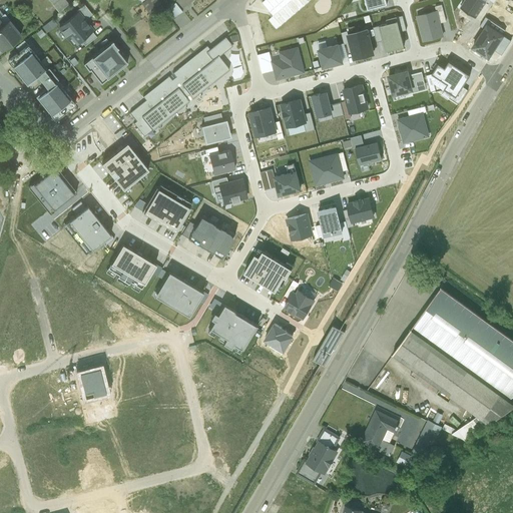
[(64,0),(56,0),(51,4),(58,13),(68,4),(64,0)]
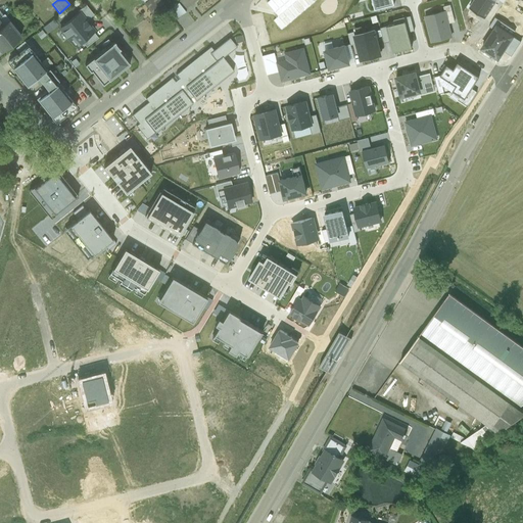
[(161,6),(156,0),(150,0),(145,4),(152,13),(161,6)]
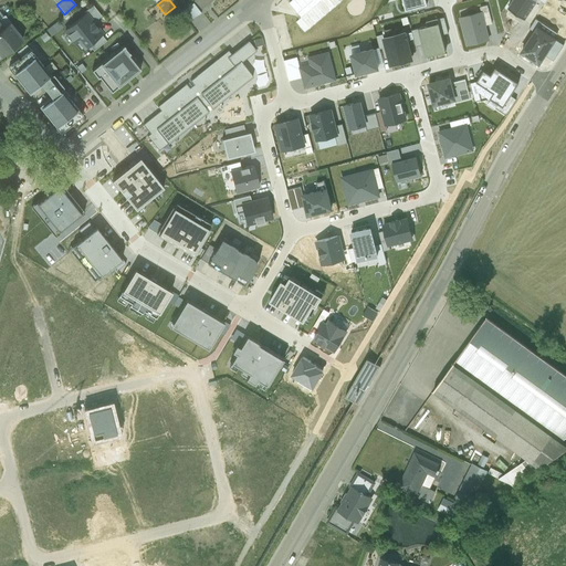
[(305,32),(342,0),(293,0),(290,3),(302,18),(296,22),(305,32)]
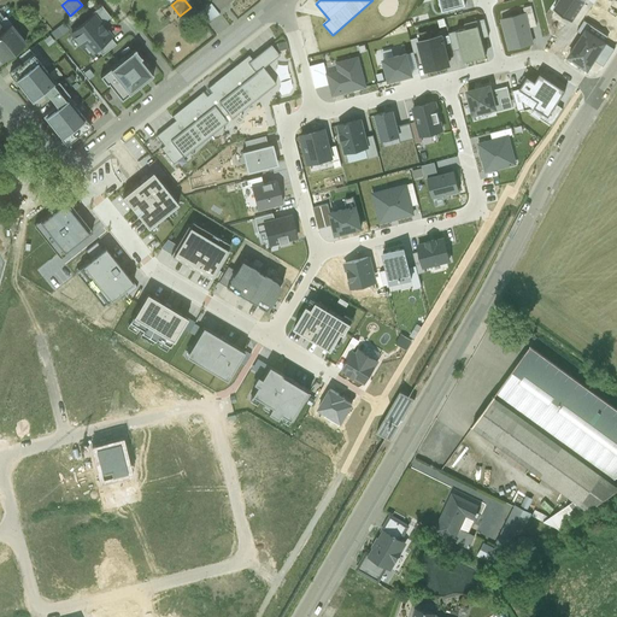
[(439,0),(442,11),(464,6),(465,5),(463,0),(439,0)]
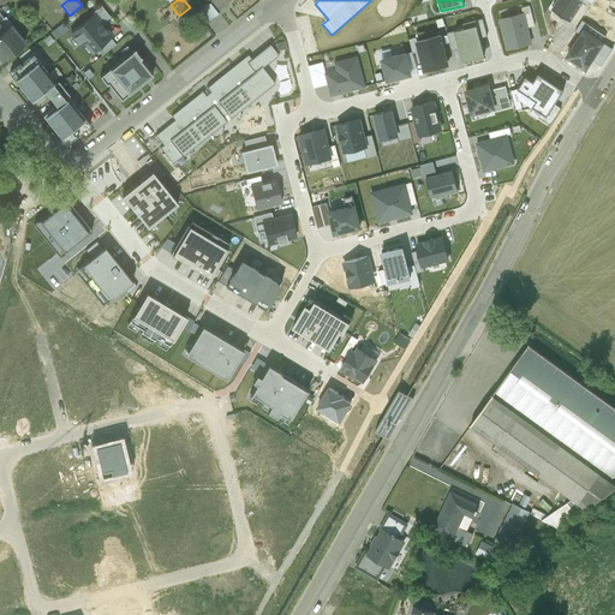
[(557,0),(551,10),(571,22),(584,1),(581,0),(557,0)]
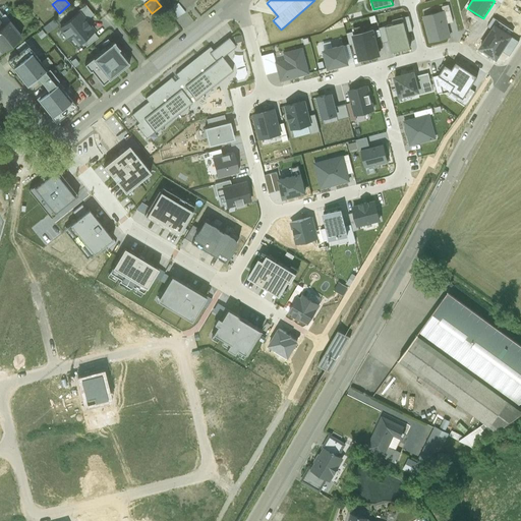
[(178,4),(169,11),(176,19),(185,12),(178,4)]
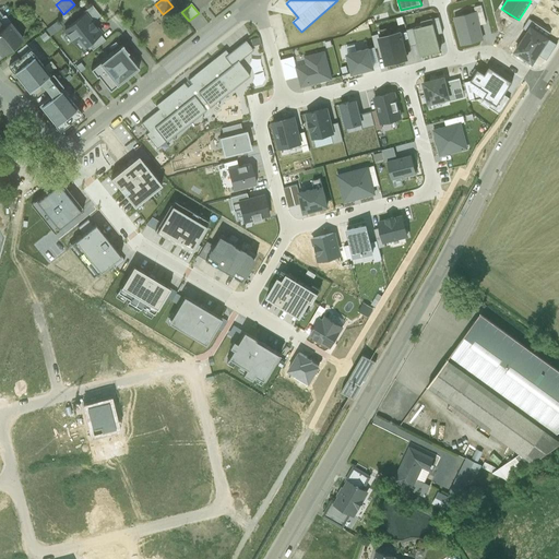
[(475,12),(478,26),(486,24),(482,7),(474,8),(475,12)]
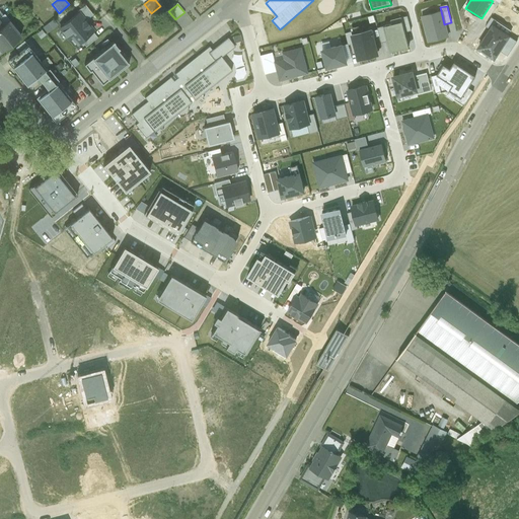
[(441,11),(422,16),(429,43),(448,38),(444,24),(441,11)]
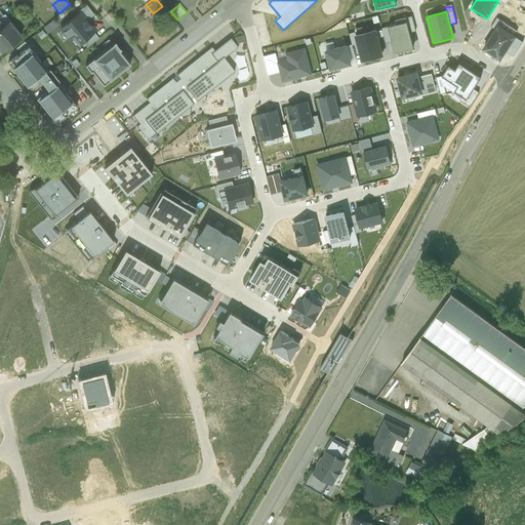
[(80,13),(61,29),(70,40),(72,38),(78,44),(87,37),(94,32),(80,13)]
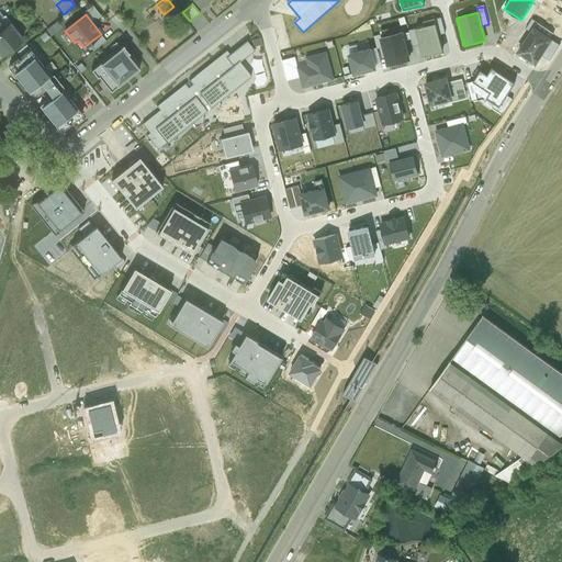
[(0,17),(0,30),(3,27),(10,22),(4,15),(1,19),(0,17)]
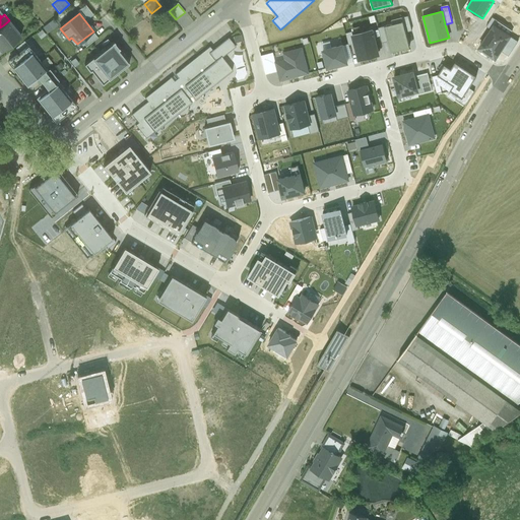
[(401,18),(402,22),(405,33),(411,31),(408,16),(401,18)]
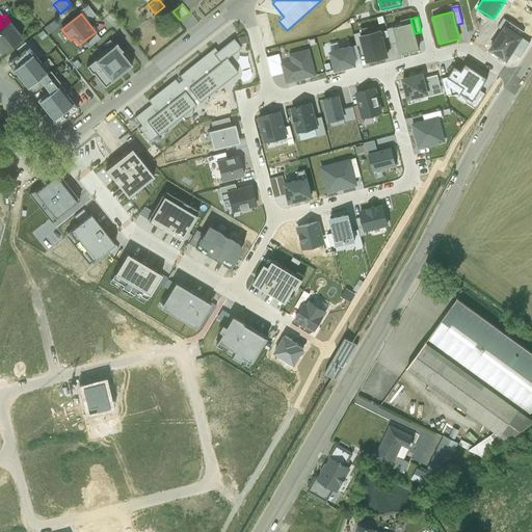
[(521,36),(525,31),(504,18),(498,27),(503,30),(490,49),(506,59),(511,52),(522,36),(521,36)]
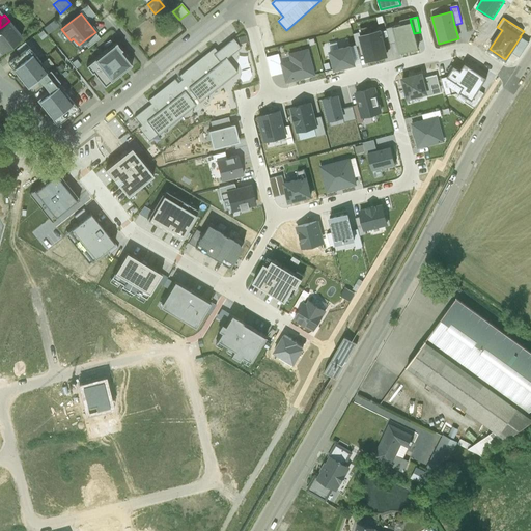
[(3,26),(0,28),(0,51),(1,53),(22,36),(9,21),(3,26)]
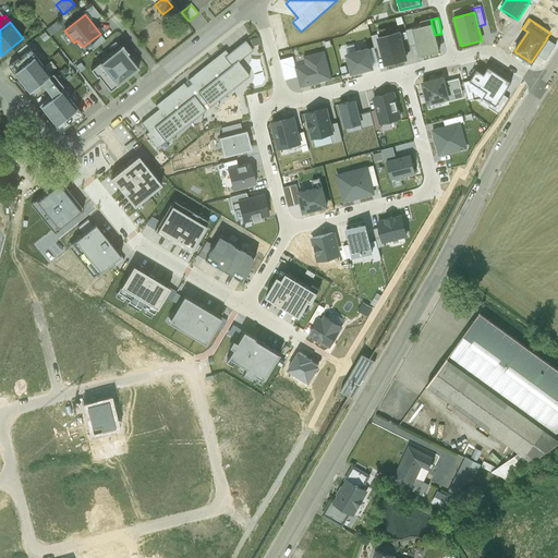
[(57,22),(46,27),(48,34),(60,27),(57,22)]
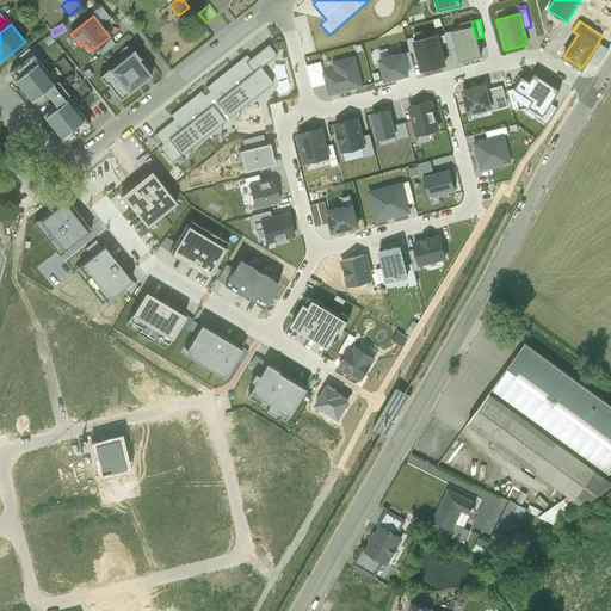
[(473,26),(451,31),(456,49),(460,61),(481,56),(476,38),(473,26)]
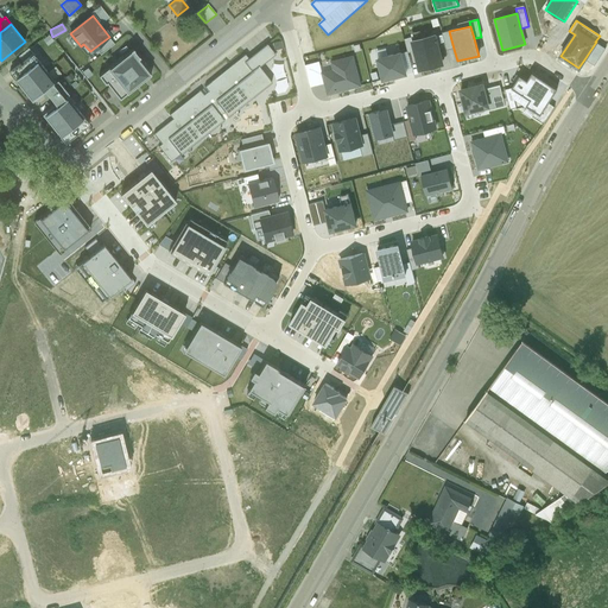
[(454,49),(449,31),(442,33),(443,36),(444,42),(447,50),(454,49)]
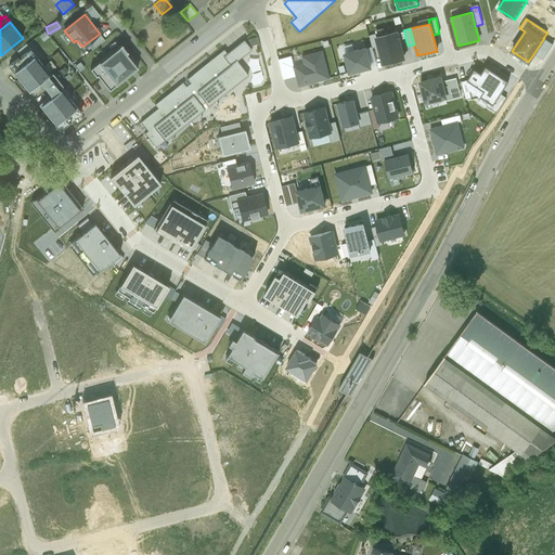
[(397,31),(376,38),(378,48),(383,65),(404,60),(399,40),(405,38),(404,33),(398,35),(397,31)]
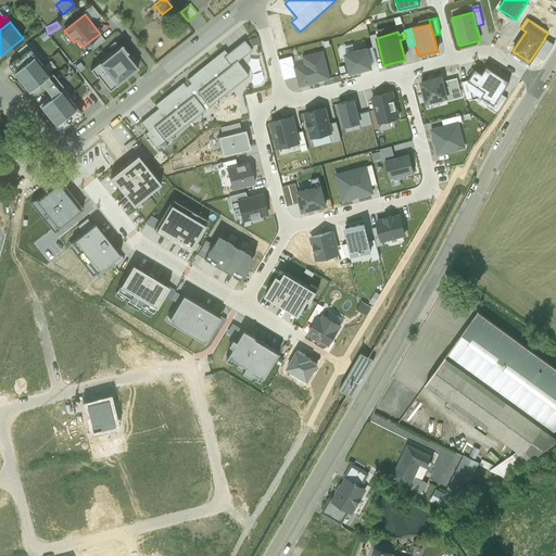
[(373,49),(379,48),(377,38),(376,35),(369,36),(373,49)]
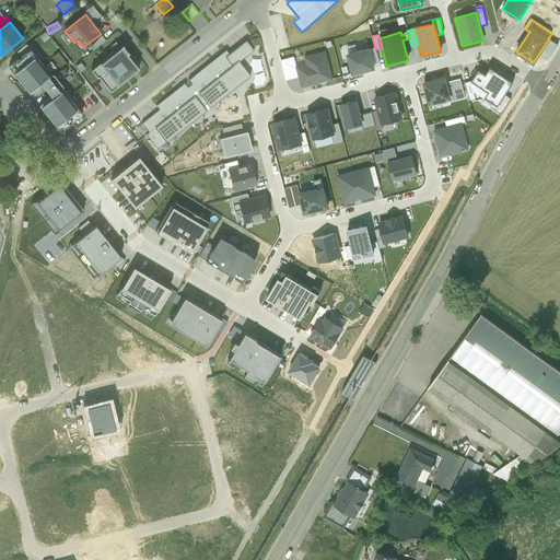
[(558,45),(549,38),(538,55),(548,60),(558,45)]
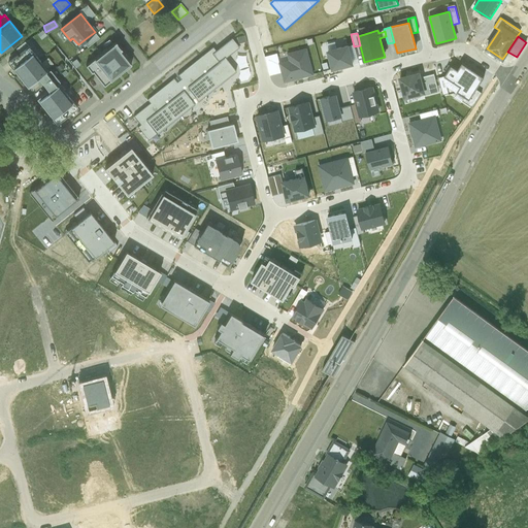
[(137,127),(149,140),(156,134),(157,135),(195,104),(191,100),(195,97),(198,101),(236,71),(225,58),(239,47),(232,38),(216,51),(212,47),(177,75),(180,79),(176,83),(173,78),(146,99),(150,103),(133,117),(140,125),(137,127)]
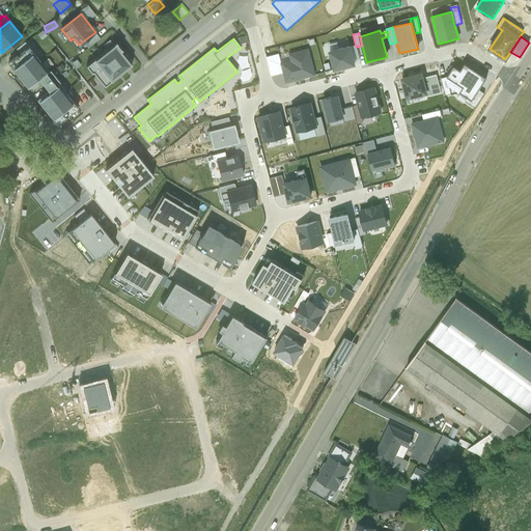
[(93,73),(105,86),(132,64),(119,49),(118,50),(113,44),(88,64),(93,71),(91,72),(92,74),(93,73)]
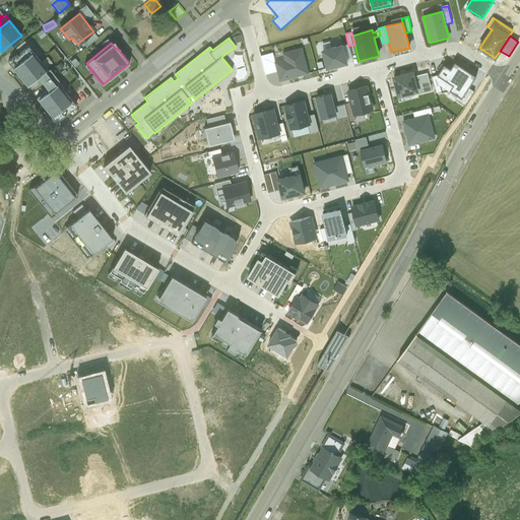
[(347,64),(342,46),(323,51),(327,69),(347,64)]
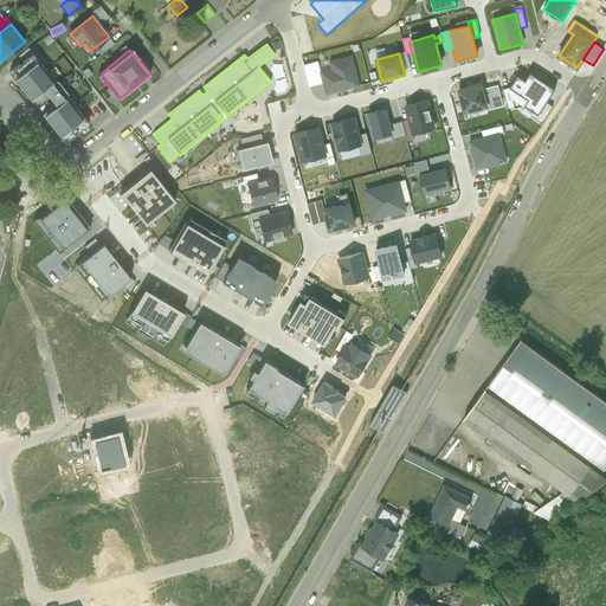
[(324,83),(327,94),(359,85),(352,58),(331,63),(334,70),(322,73),(324,83)]
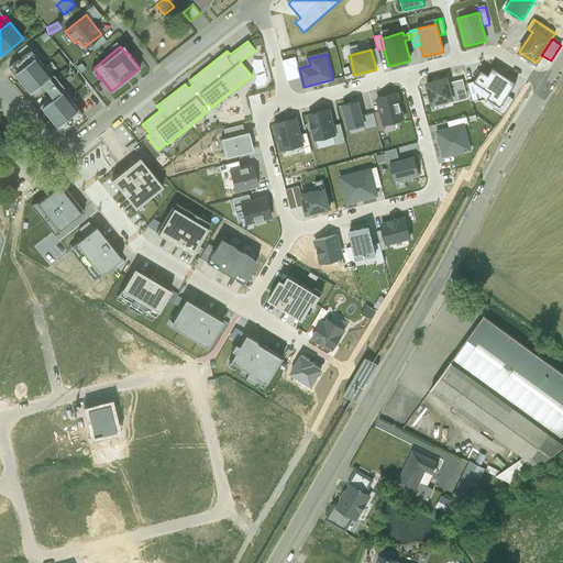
[(13,74),(30,94),(50,76),(34,57),(13,74)]
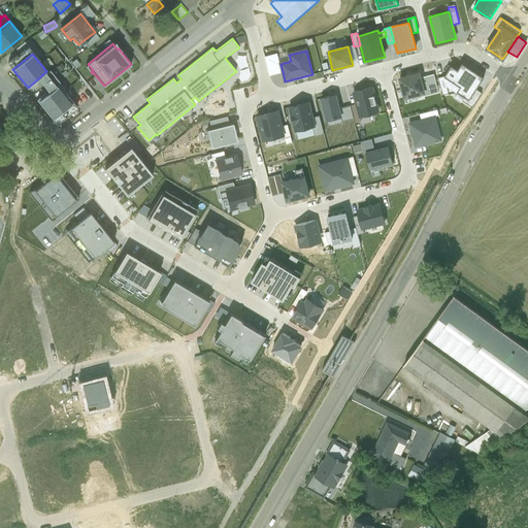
[(270,75),(283,72),(281,64),(279,64),(277,54),(265,57),(270,75)]
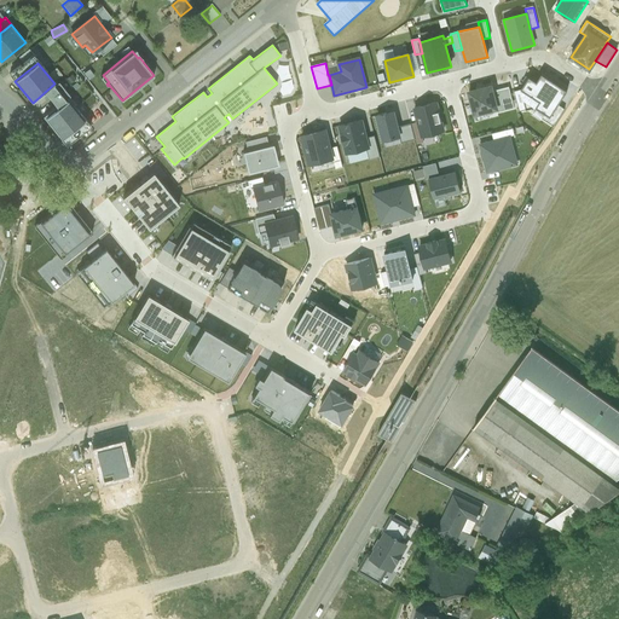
[(559,105),(567,91),(542,74),(537,82),(528,77),(521,90),(526,110),(536,108),(545,114),(550,117),(559,105)]
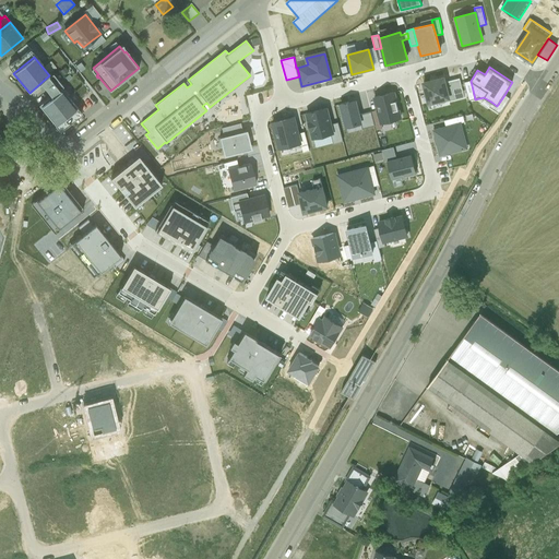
[(449,98),(444,83),(443,79),(424,84),(429,104),(448,98),(449,98)]
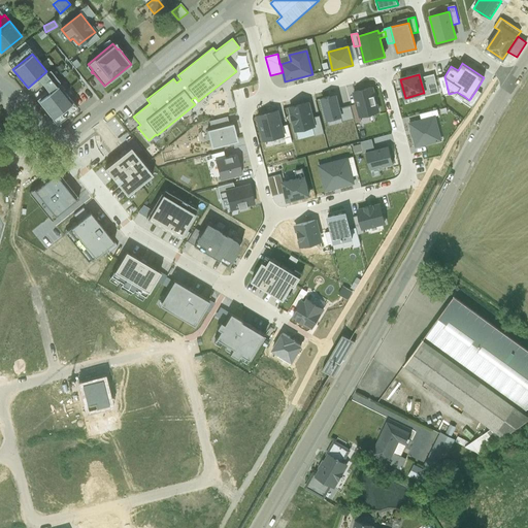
[(434,74),(420,78),(424,93),(423,93),(424,96),(438,93),(434,74)]
